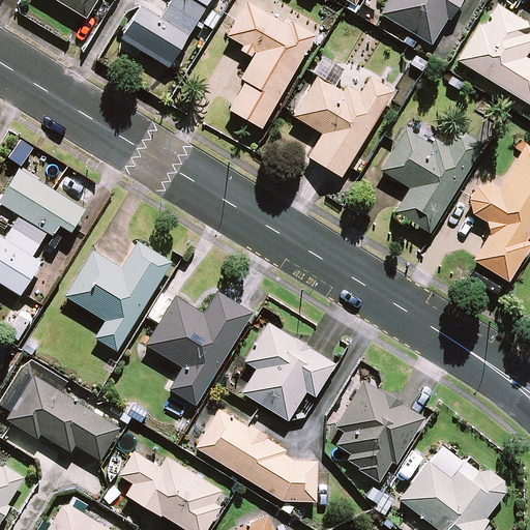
[(54,0),(83,18),(93,0),(54,0)]
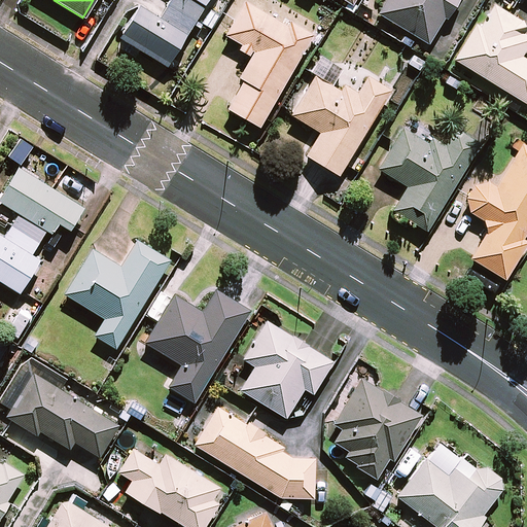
[(206,0),(169,0),(159,19),(138,6),(118,38),(166,67),(206,0)]
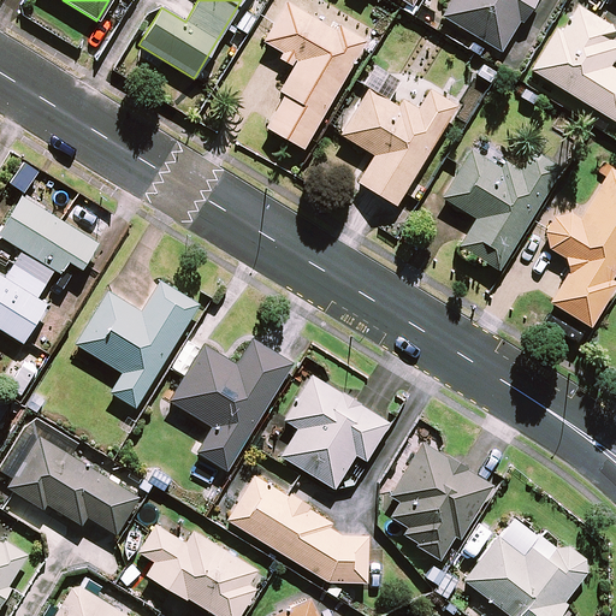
[(449,0),(440,17),(499,51),(517,19),(521,21),(532,0),(449,0)]
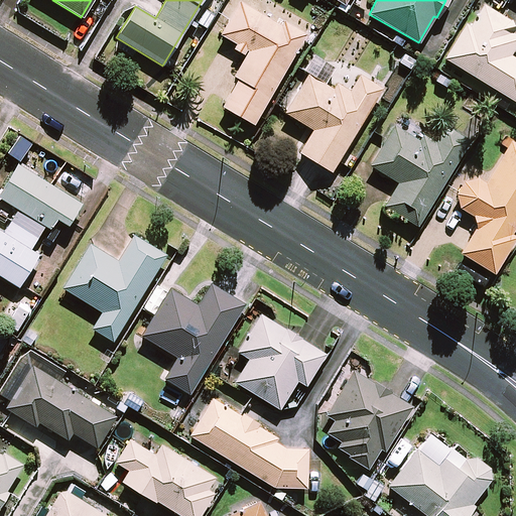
[(240,1),(220,35),(237,45),(234,50),(245,56),(233,77),(238,80),(222,106),(252,125),(308,33),(259,3),(255,10),(240,1)]
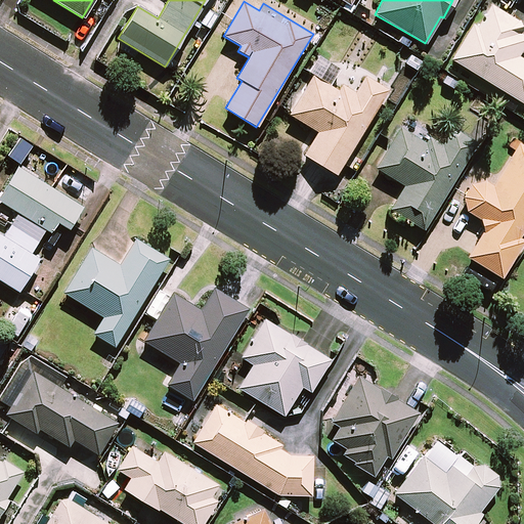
[(523,61),(516,57),(523,44),(523,35),(516,30),(519,25),(489,6),(476,28),(472,26),(450,59),(523,104),(523,103),(523,61)]
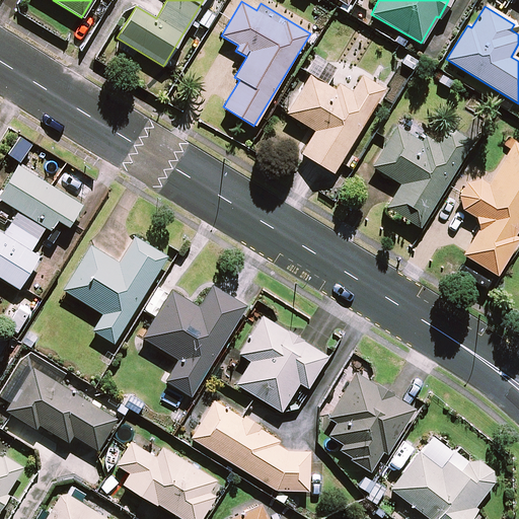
[(332,90),(308,76),(286,114),(314,131),(300,154),(332,173),(382,89),(360,76),(350,92),(336,84),(332,90)]
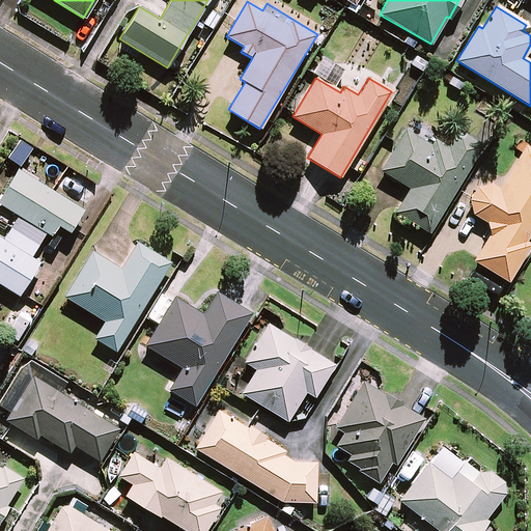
[(429,144),(407,130),(381,170),(410,189),(395,212),(428,233),(482,147),(457,131),(447,147),(432,138),(429,144)]
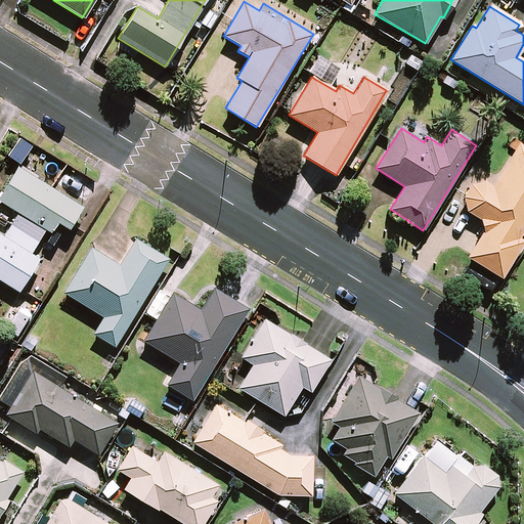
[(476,176),(462,201),(463,209),(480,219),(482,231),(467,258),(501,277),(523,239),(519,237),(523,229),(523,147),(517,143),(492,186),(476,176)]
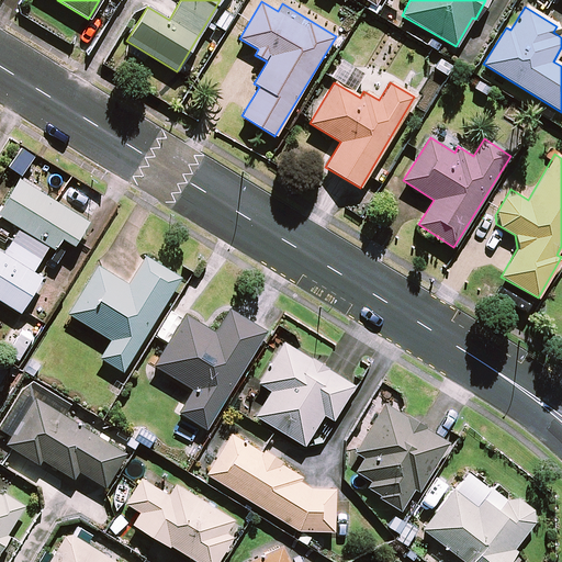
[(42,278),(32,271),(47,248),(53,251),(62,237),(72,245),(87,223),(20,180),(0,211),(0,215),(20,228),(2,255),(0,253),(0,300),(20,313),(42,278)]
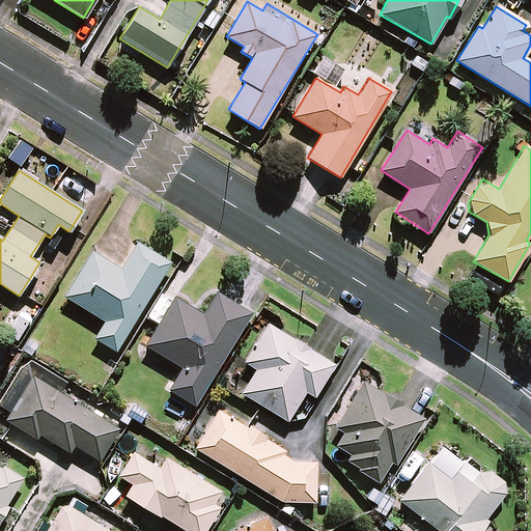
[(168,262),(136,243),(120,269),(91,252),(64,297),(104,320),(93,338),(114,351),(168,262)]
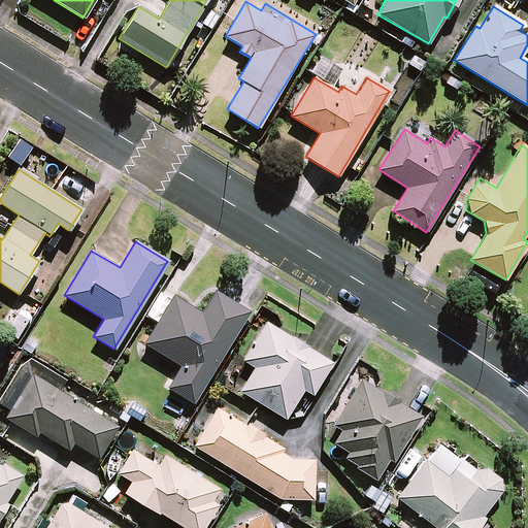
[(249,311),(215,290),(201,312),(173,296),(143,343),(180,365),(167,387),(193,403),(249,311)]
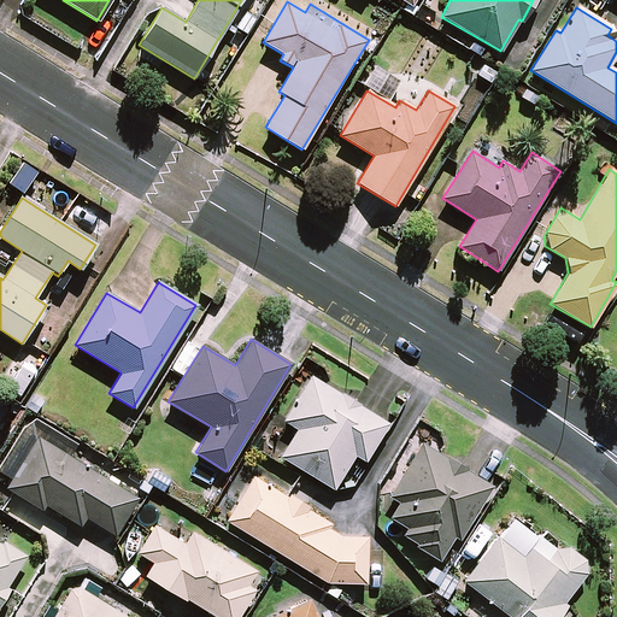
[(387,423),(310,376),(283,421),(297,429),(280,457),(333,489),(354,454),(364,460),(387,423)]
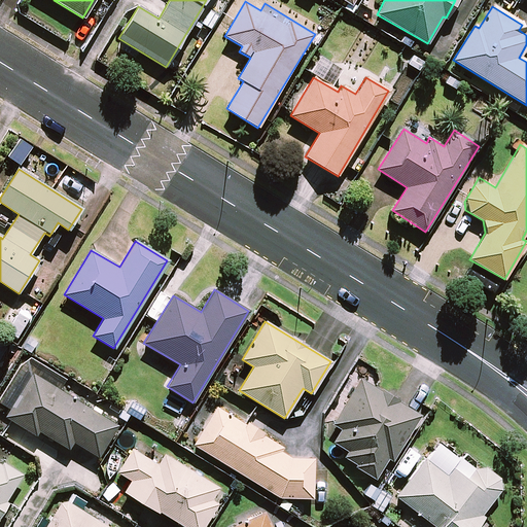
[(116,425),(32,374),(29,378),(15,370),(0,394),(0,402),(9,409),(5,416),(35,434),(38,430),(68,449),(73,442),(97,456),(116,425)]
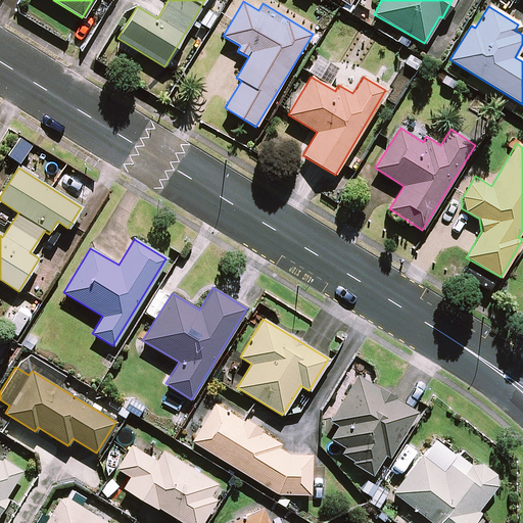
[(344,446),(340,454),(351,460),(349,464),(372,477),(384,454),(389,456),(416,408),(355,374),(330,420),(338,425),(330,439),(344,446)]
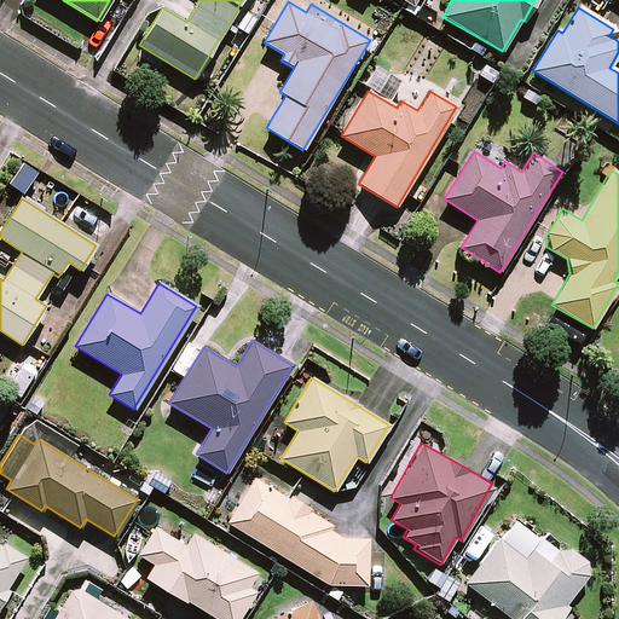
[(254,479),(227,522),(323,583),(365,584),(368,539),(345,539),(328,528),(329,525),(254,479)]
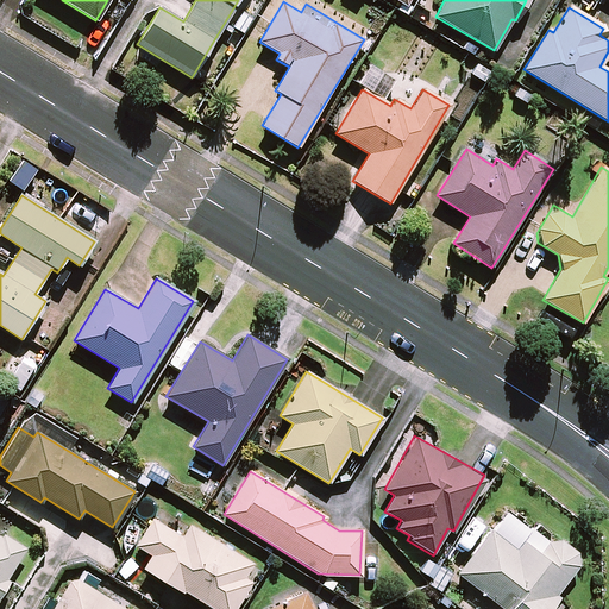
[(164,490),(151,482),(138,502),(152,510),(164,490)]
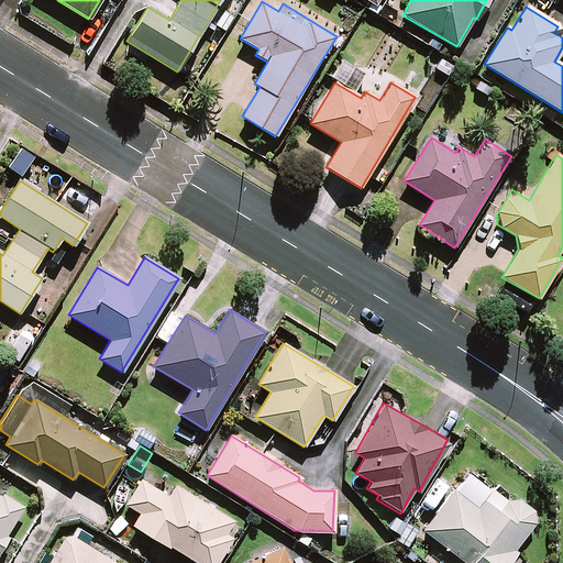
[(167,495),(140,479),(125,505),(140,512),(132,526),(198,562),(217,562),(239,523),(172,486),(167,495)]
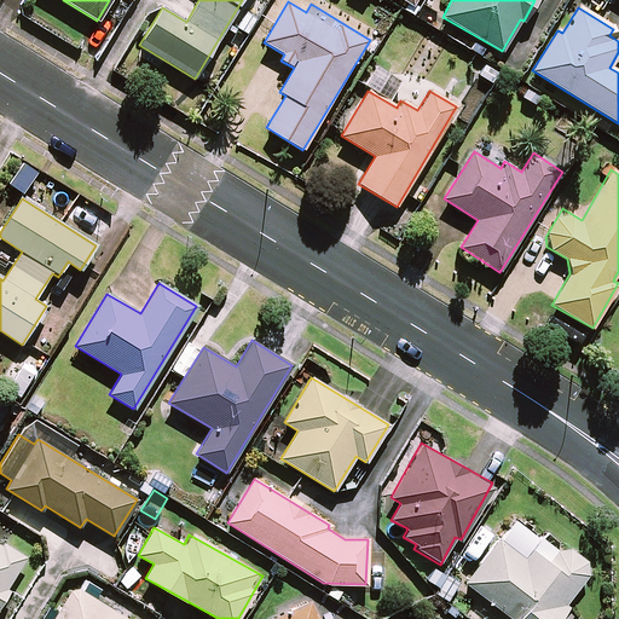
[(590,563),(568,547),(559,551),(538,536),(522,556),(498,538),(464,583),(512,618),(568,618),(572,615),(563,609),(589,576),(590,563)]
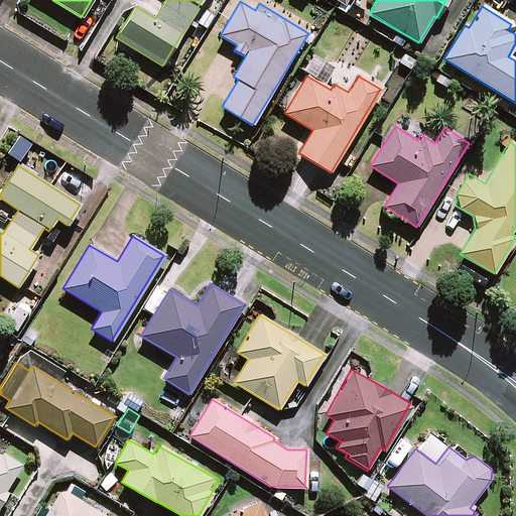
[(0,502),(21,466),(0,453),(0,502)]
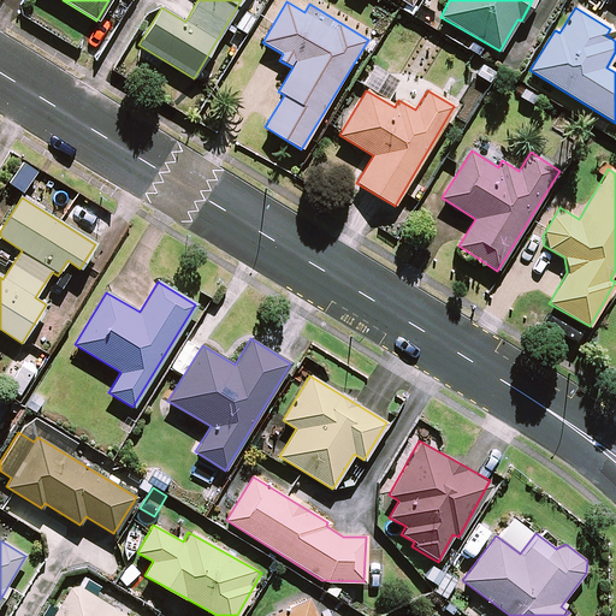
[(125,615),(73,584),(53,615),(125,615)]
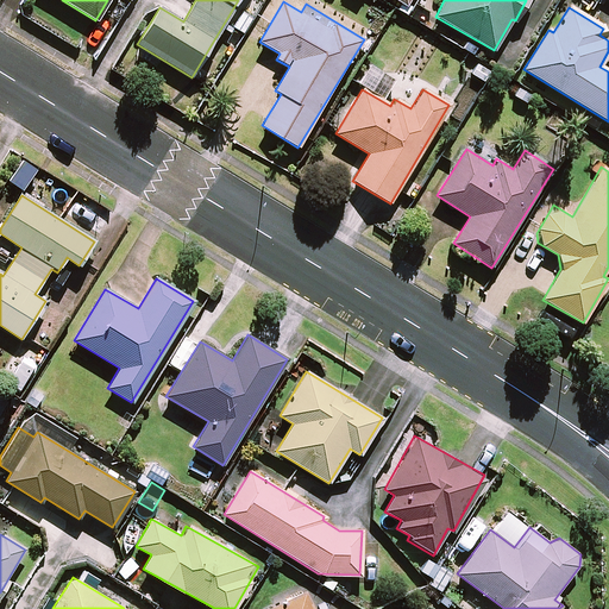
[(312,608),(305,592),(269,608),(312,608)]
